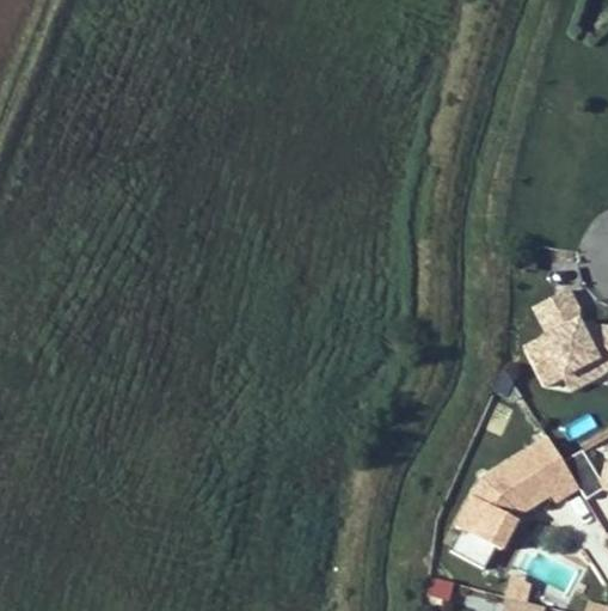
[(570,287),(532,307),(544,333),(521,347),(545,389),(559,386),(570,392),(590,382),(607,383),(607,324),(589,325),(570,287)]
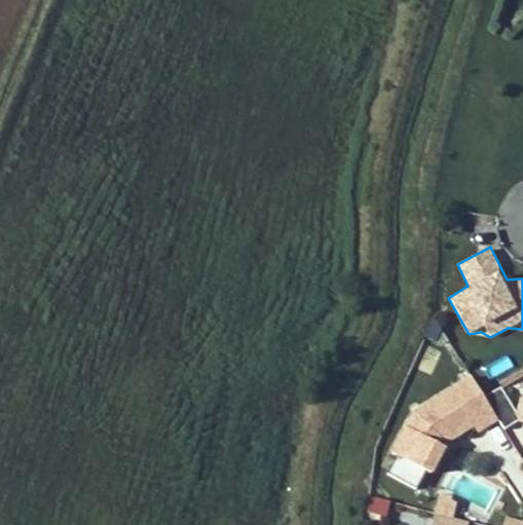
[(477,432),(498,419),(471,373),(417,405),(407,416),(389,450),(433,472),(447,443),(450,440),(473,426),(477,432)]
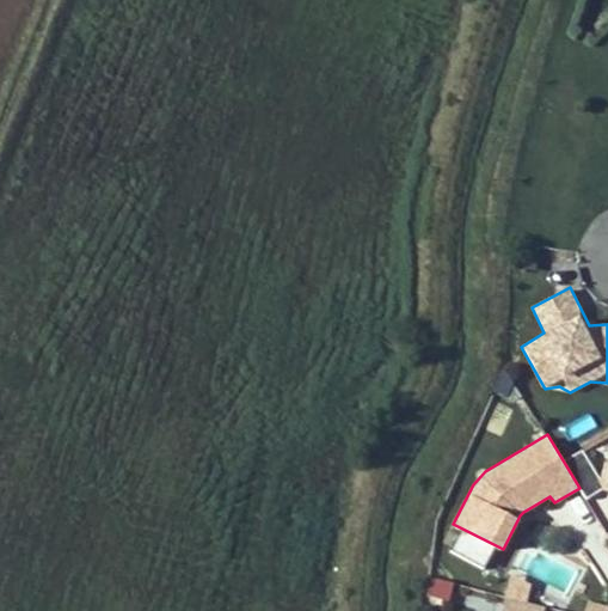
[(485,567),(496,547),(462,530),(452,550),(485,567)]
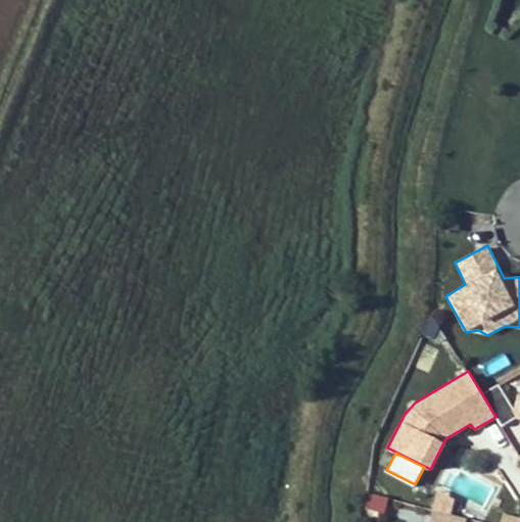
[(436,490),(428,521),(464,521),(466,518),(452,514),(455,499),(436,490)]
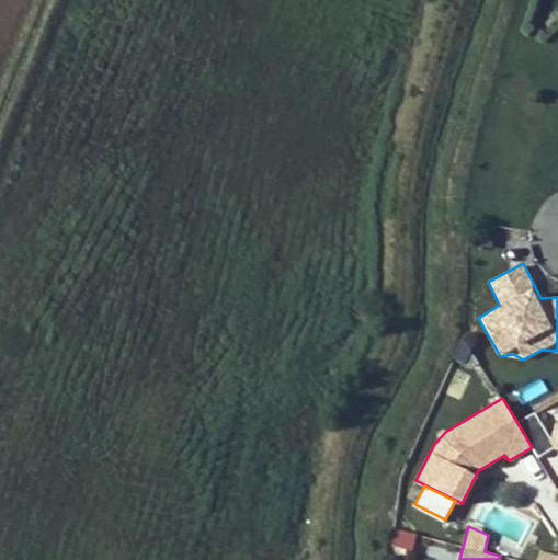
[(416,533),(394,527),(389,546),(399,548),(398,552),(406,555),(407,550),(411,551),(416,533)]
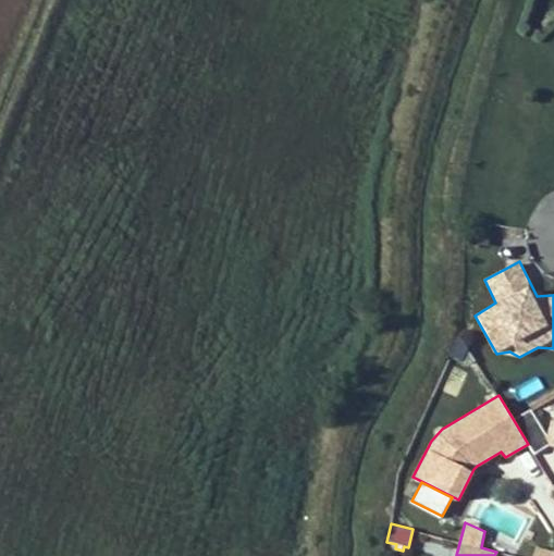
[(553,555),(553,550),(536,546),(532,555),(553,555)]
